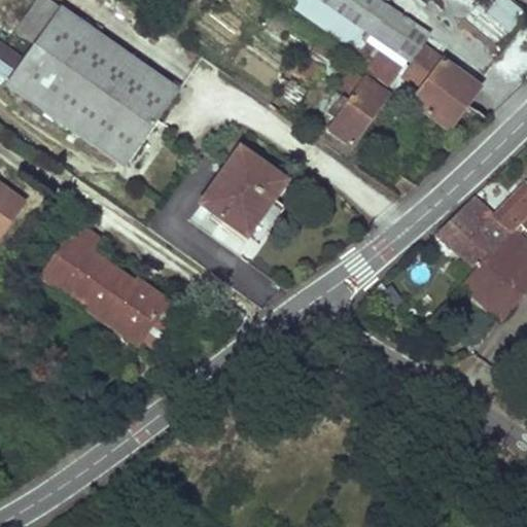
[(36,43),(5,86),(125,171),(179,92),(49,0),(35,0),(15,29),(36,43)]
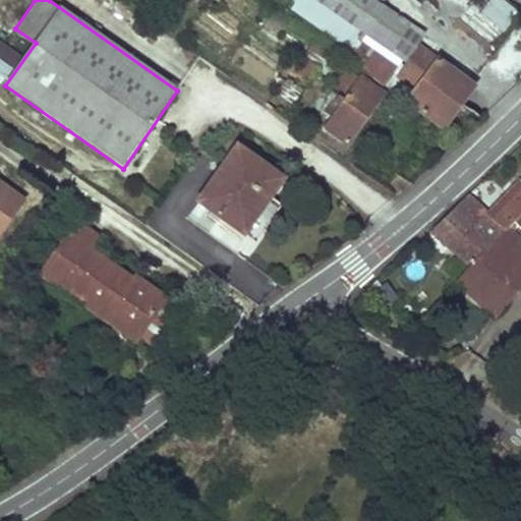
[(354,35),(357,31),(313,0),(294,0),(289,8),(346,47),(354,35)]
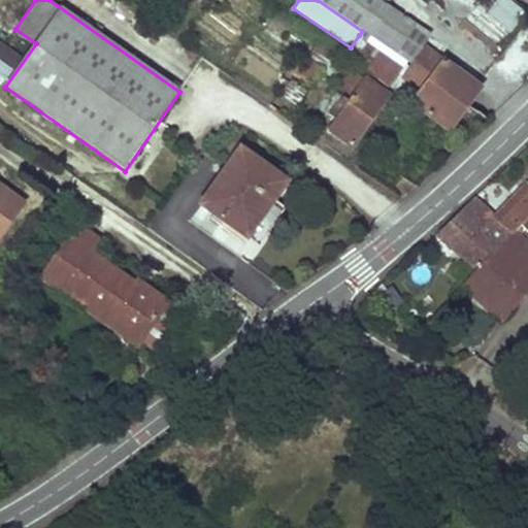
[(318,0),(362,31),(370,36),(389,9),(395,0),(318,0)]
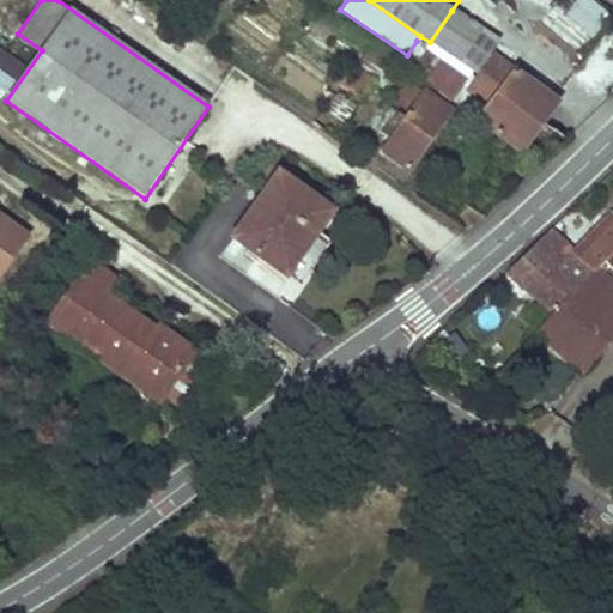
[(575,0),(563,18),(595,41),(612,18),(586,0),(575,0)]
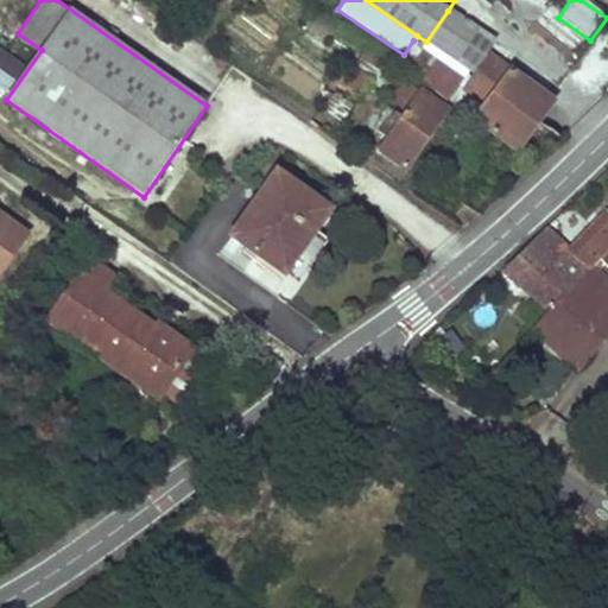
[(494,43),(448,11),(426,42),(473,75),(494,43)]
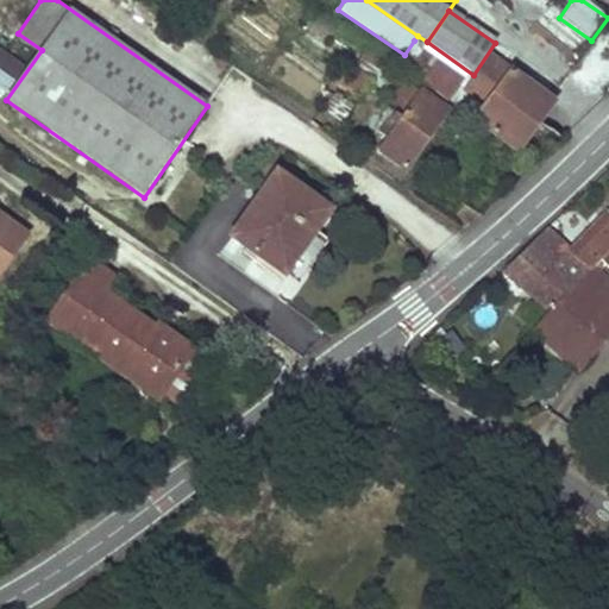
[(560,22),(545,42),(573,63),(589,43),(560,22)]
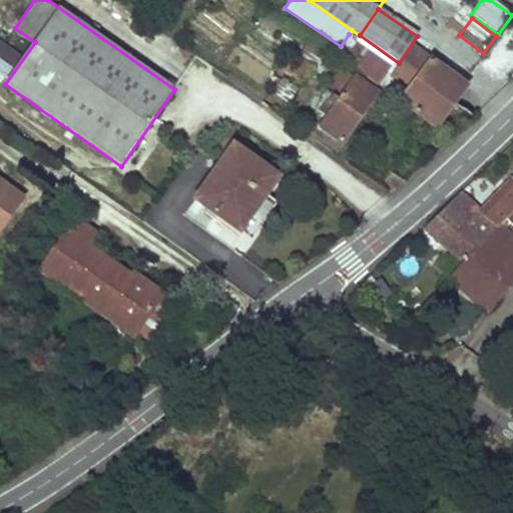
[(336,53),(345,61),(374,82),(378,84),(386,72),(389,68),(370,53),(371,51),(349,34),(341,46),(336,53)]
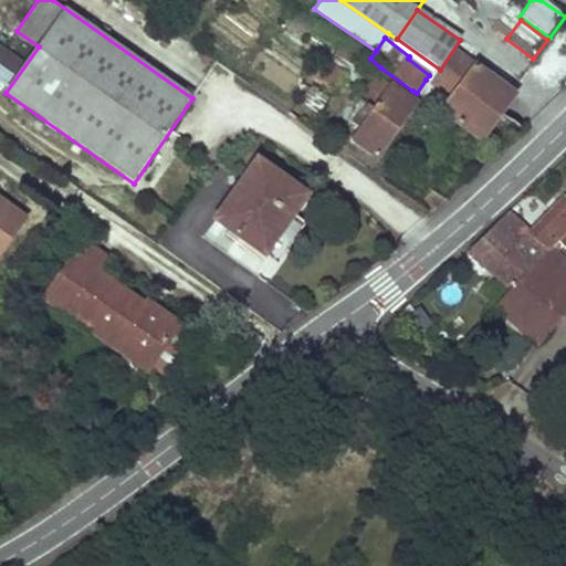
[(0,87),(4,91),(22,59),(0,45),(0,87)]
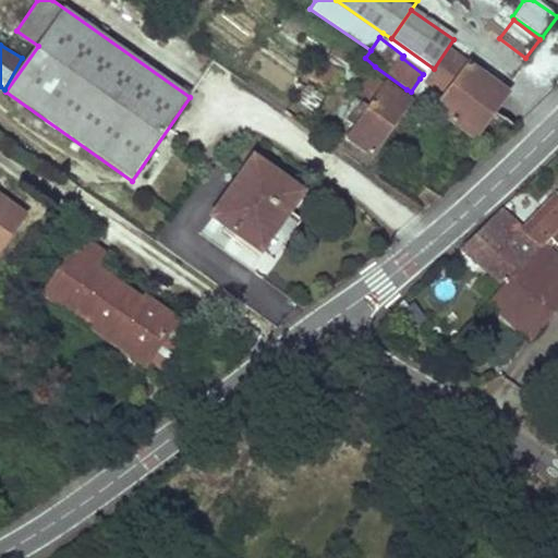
[(323,61),(311,77),(315,81),(327,91),(338,75),(361,93),(355,101),(363,107),(350,124),(358,130),(349,142),(373,159),(412,105),(372,76),(373,74),(336,47),(325,62),(323,61)]
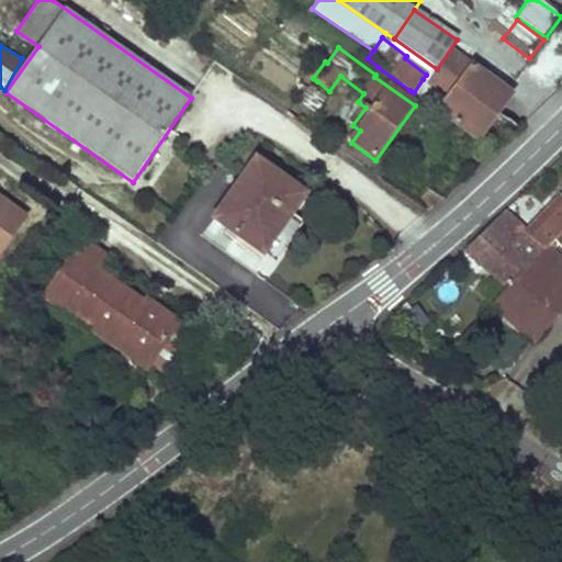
[(454,54),(431,85),(450,99),(440,113),(478,141),(510,96),(454,54)]
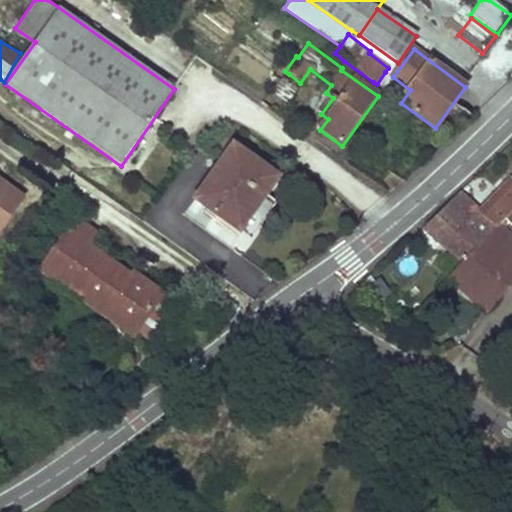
[(377,84),(401,103),(410,90),(393,77),(385,72),(377,84)]
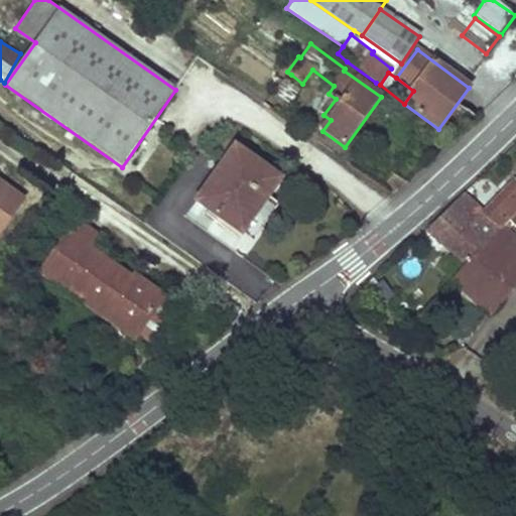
[(270,81),(266,87),(288,103),(302,84),(291,75),(286,81),(280,76),(274,84),(270,81)]
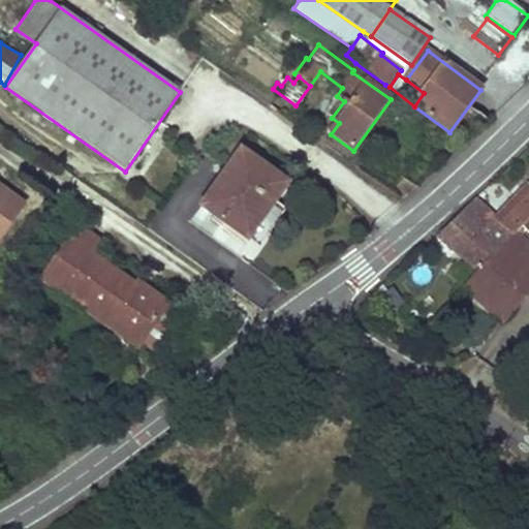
[(286,106),(278,100),(273,106),(282,113),(286,106)]
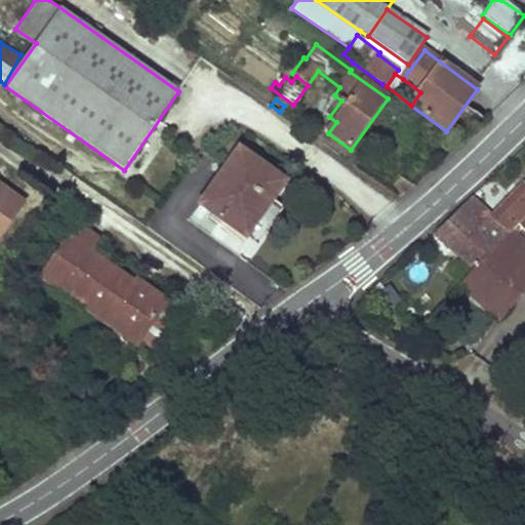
[(240,152),(201,206),(247,239),(273,201),(285,183),(240,152)]
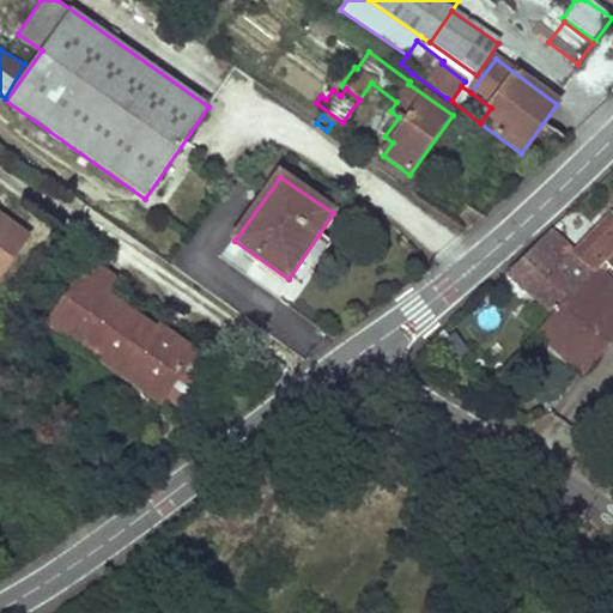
[(504,273),(552,314),(606,263),(612,254),(612,218),(608,214),(575,255),(545,232),(504,273)]
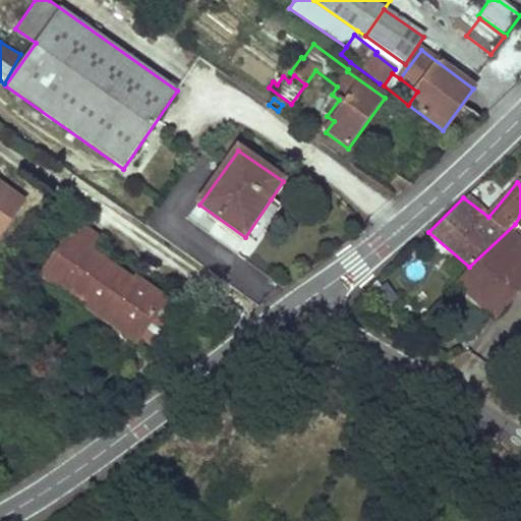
[(0,187),(0,205),(8,193),(0,187)]
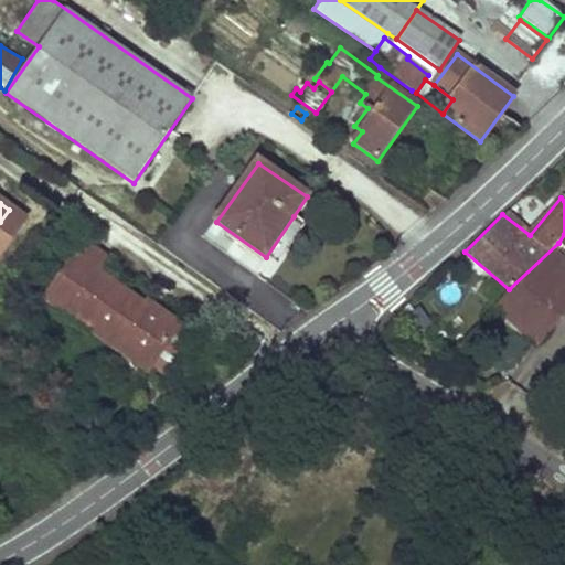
[(9,210),(0,222),(0,251),(22,219),(9,210)]
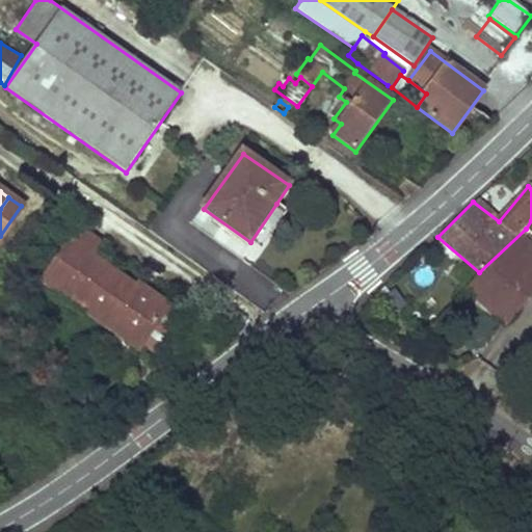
[(289,212),(276,204),(250,242),(262,250),(289,212)]
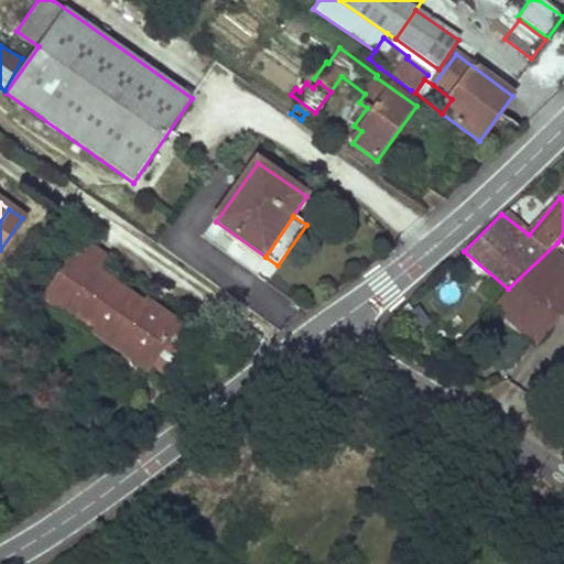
[(508,289),(492,306),(537,345),(563,312),(563,261),(560,257),(563,252),(563,248),(557,242),(508,289)]
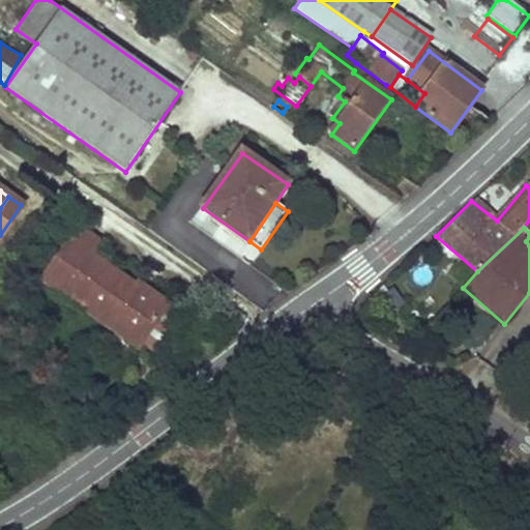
[(79,230),(71,240),(92,256),(99,244),(79,230)]
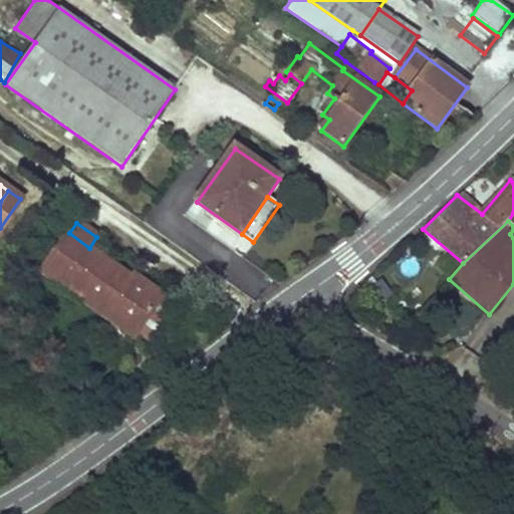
[(140,285),(88,250),(89,248),(69,233),(42,271),(135,335),(136,333),(153,344),(176,311),(159,300),(162,297),(142,283),(140,285)]
